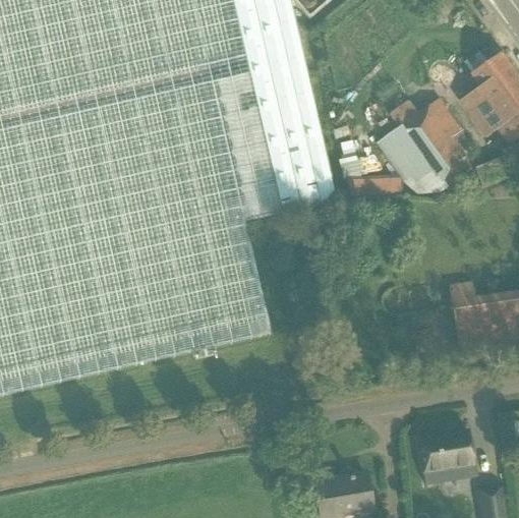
[(0,0),(0,395),(272,334),(246,222),(337,200),(297,23),(292,6),(291,0),(0,0)]
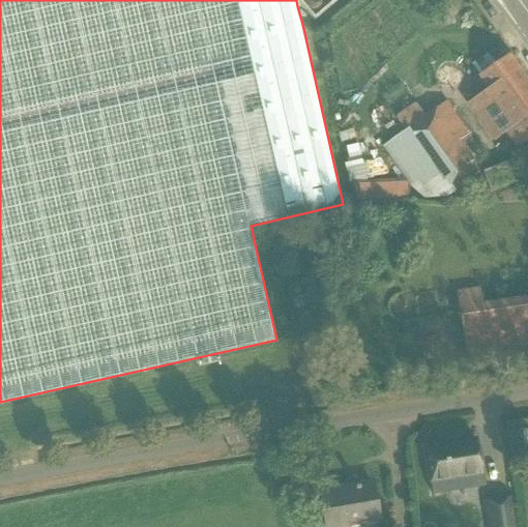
[(490,86),(470,100),(496,138),(506,129),(519,147),(527,141),(527,79),(509,53),(480,74),(490,86)]
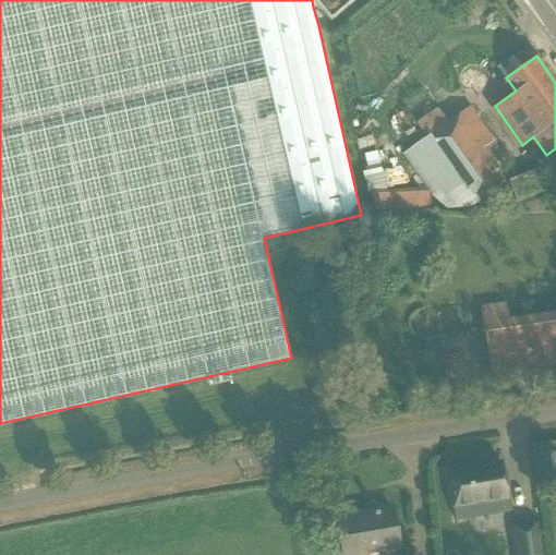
[(427,135),(405,152),(407,154),(439,198),(445,194),(459,212),(467,206),(468,208),(505,180),(497,169),(483,151),(498,140),(471,104),(449,120),(438,106),(418,122),(427,135)]
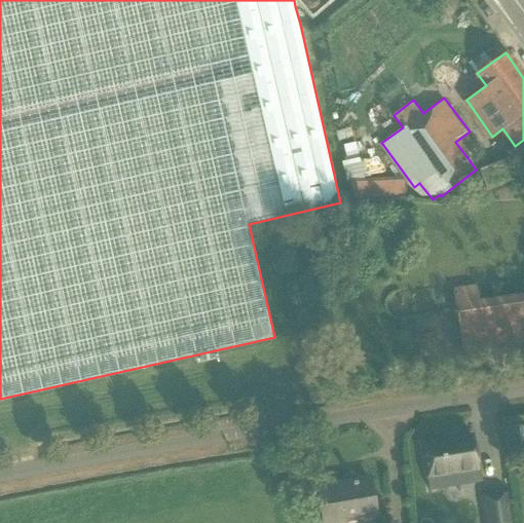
[(516,155),(481,169),(489,189),(523,176),(523,173),(516,155)]
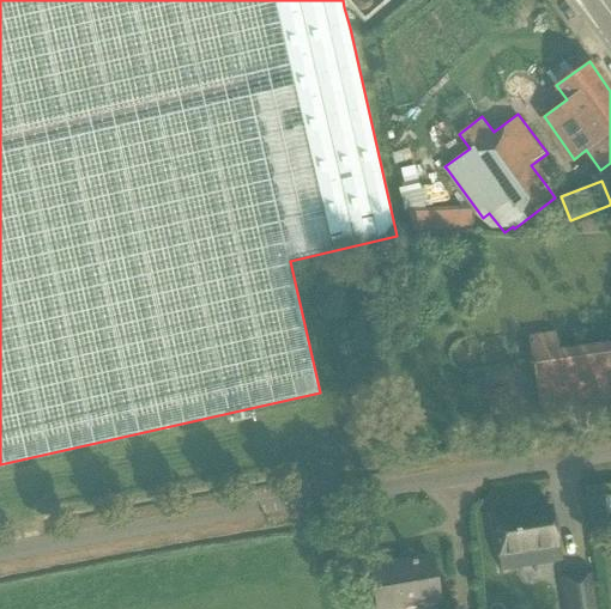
[(545,426),(610,414),(610,340),(558,349),(555,332),(531,335),(545,426)]
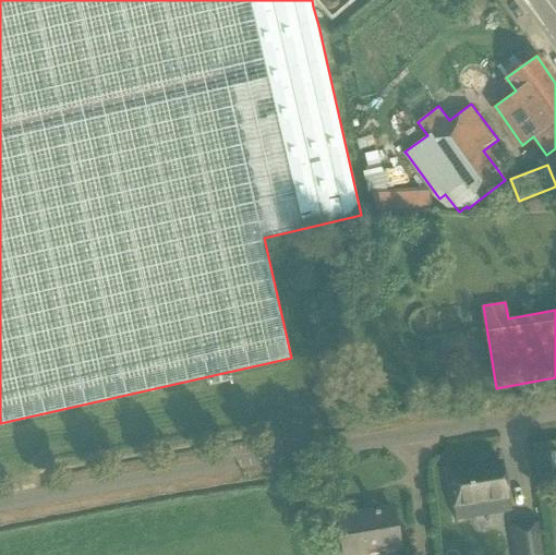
[(555,449),(543,451),(545,474),(546,478),(555,477),(555,449)]
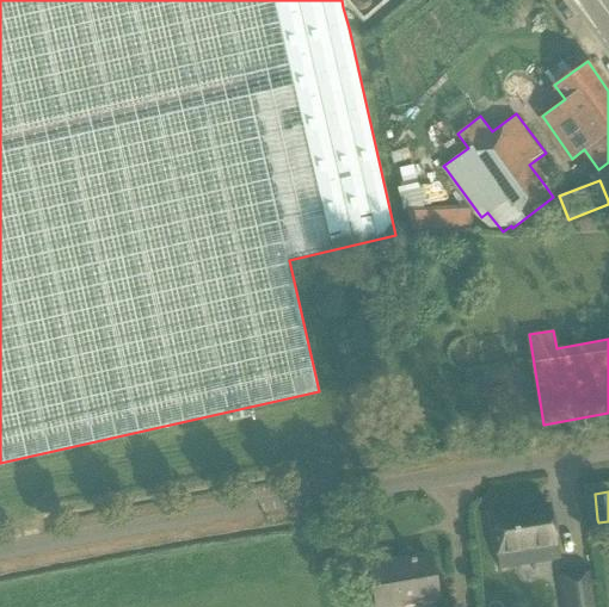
[(557,544),(551,505),(517,511),(516,509),(492,513),(500,567),(537,561),(535,547),(557,544)]
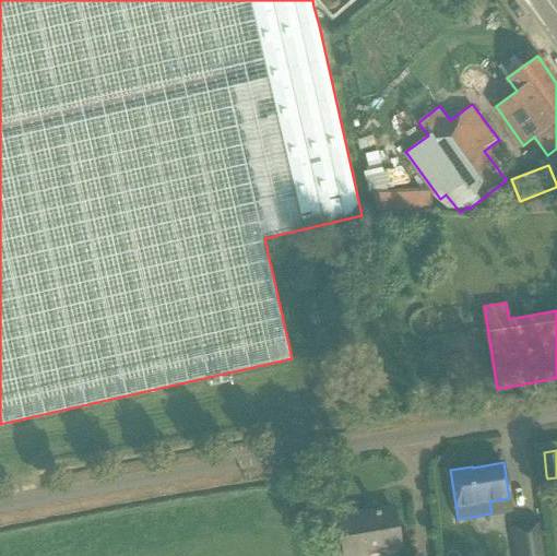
[(362,511),(339,516),(345,555),(347,555),(402,546),(395,510),(363,516),(362,511)]
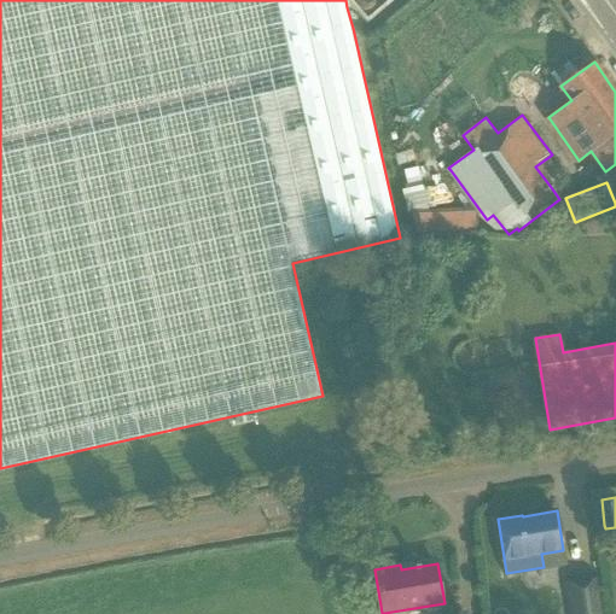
[(602,613),(597,578),(569,583),(574,613),(602,613)]
